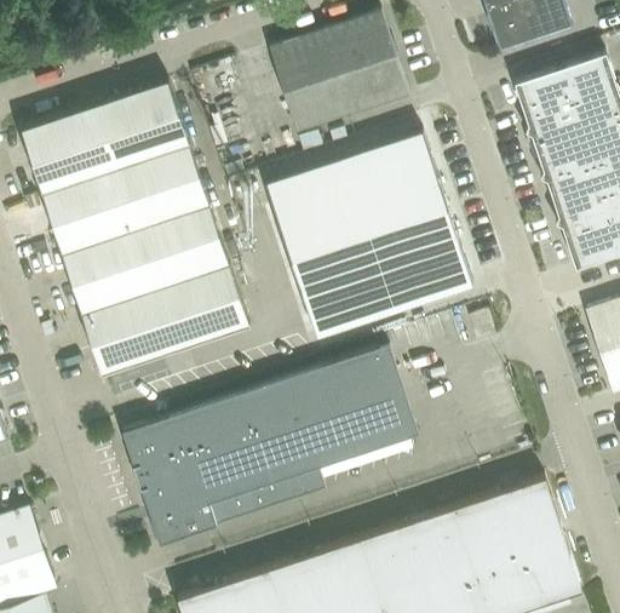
[(484,0),(501,50),(570,27),(561,0),(484,0)]
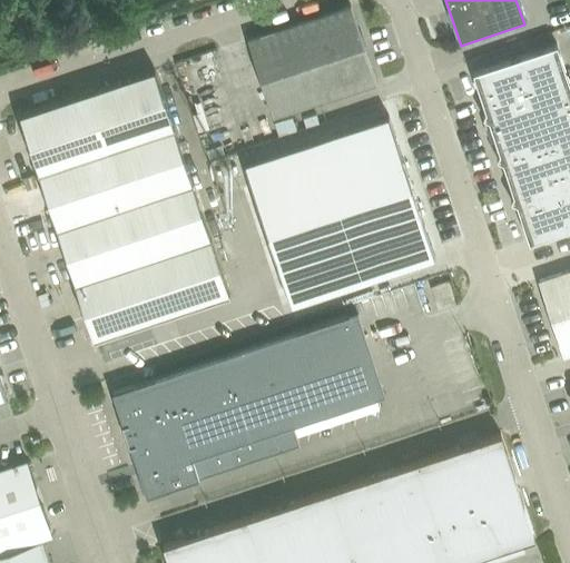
[(351,12),(350,12),(248,46),(273,122),(376,89),(351,12)]
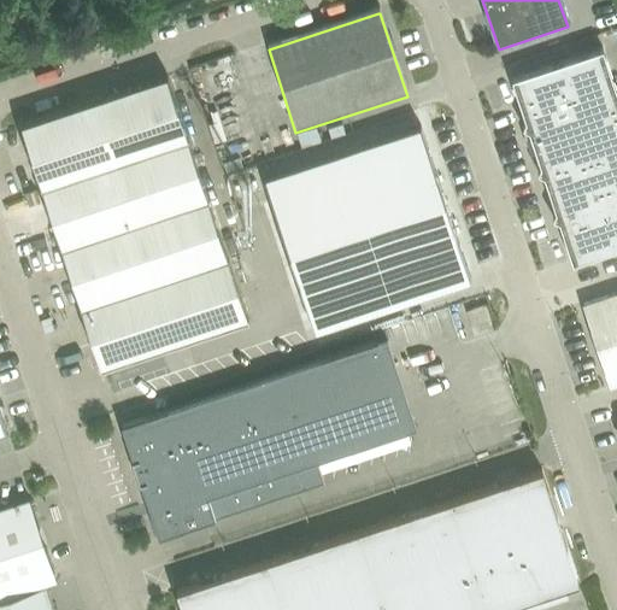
[(616,97),(615,97),(601,56),(511,84),(524,125),(522,132),(522,134),(528,138),(540,171),(536,177),(538,179),(544,182),(554,217),(551,222),(552,224),(558,227),(571,268),(616,252),(616,97)]
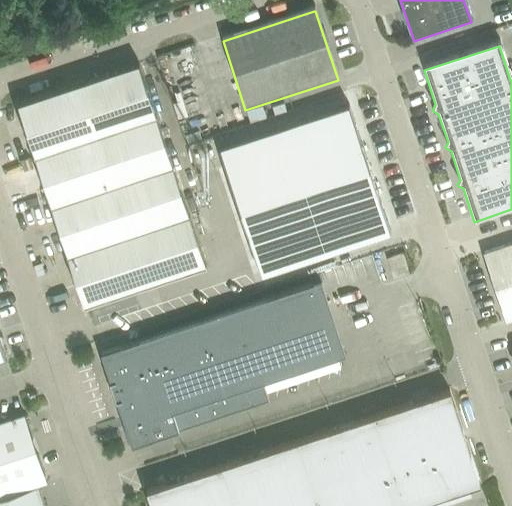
[(139,69),(69,92),(19,109),(85,309),(205,269),(139,69)]
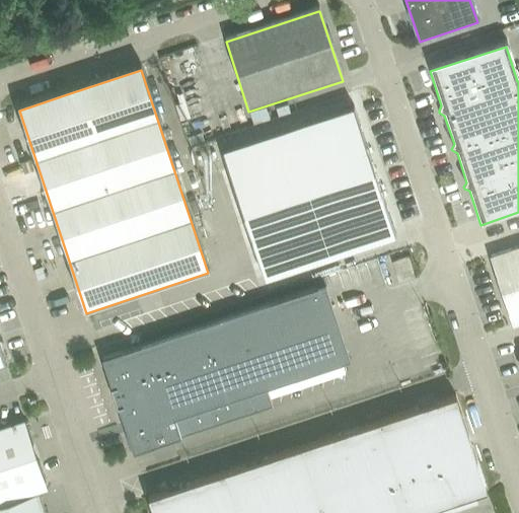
[(288,133),(222,154),(236,198),(250,240),(265,283),(330,261),(396,239),(382,197),(368,154),(355,112),(288,133)]
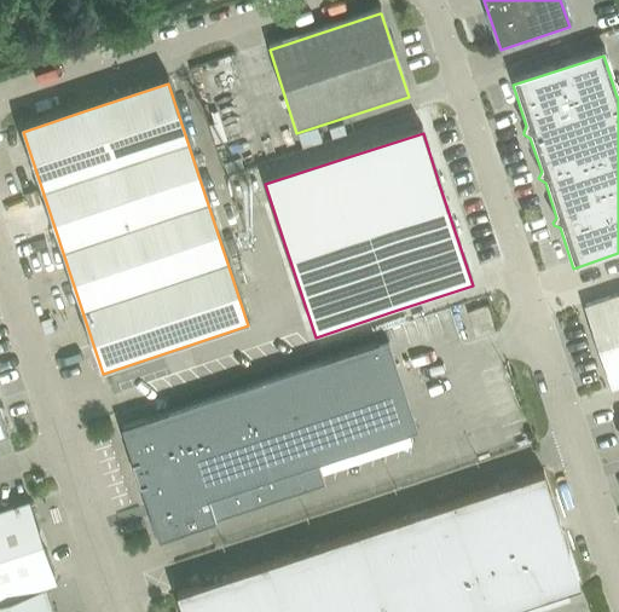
[(250,220),(267,211),(260,197),(243,207),(250,220)]
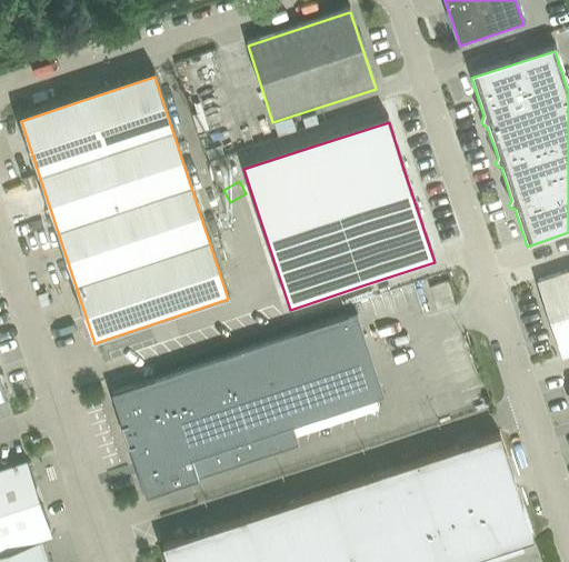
[(568,276),(538,287),(563,362),(568,360),(568,276)]
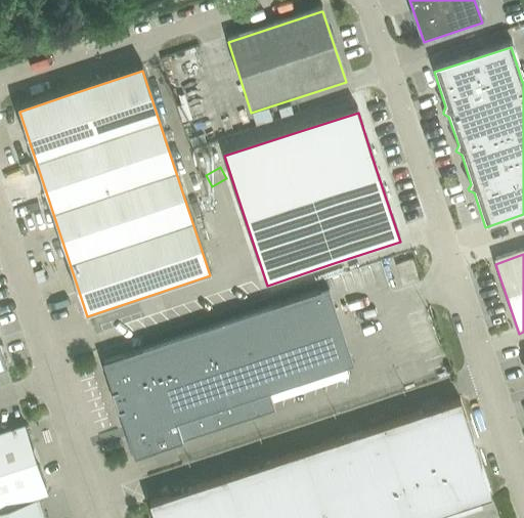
[(319,294),(103,367),(135,462),(268,418),(262,398),(346,371),(319,294)]
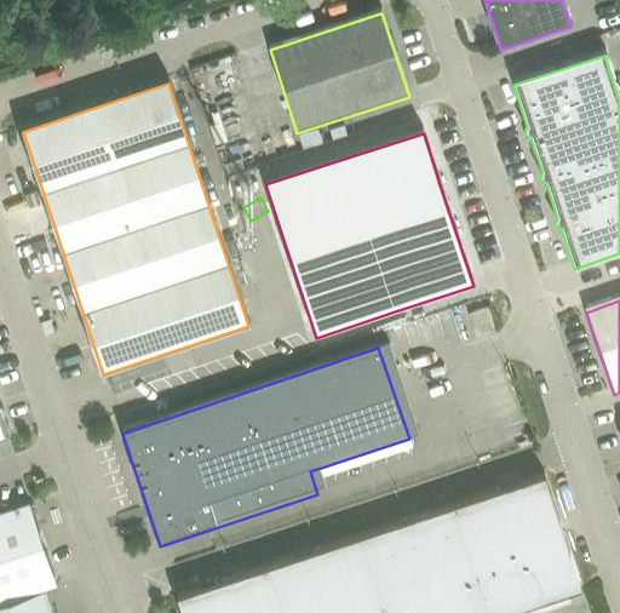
[(545,479),(178,600),(182,612),(522,612),(583,593),(545,479)]
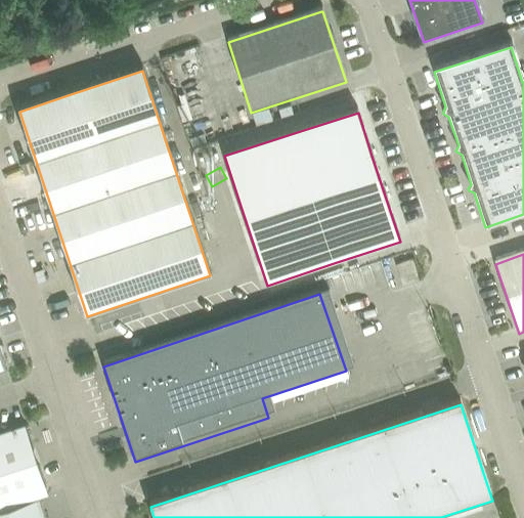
[(42,517),(38,505),(37,502),(48,498),(26,430),(8,435),(0,437),(0,517),(42,517)]
